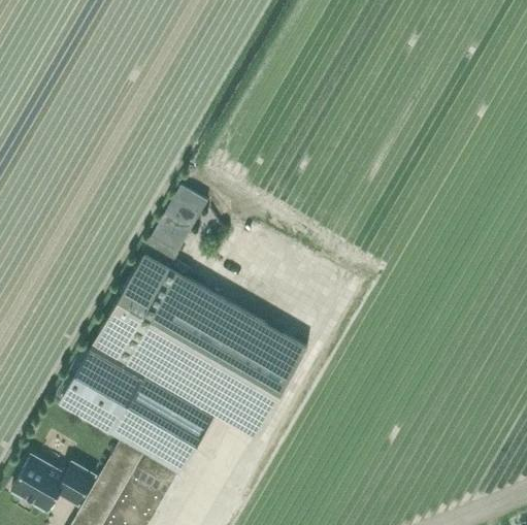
[(179,188),(150,240),(176,256),(206,203),(179,188)]
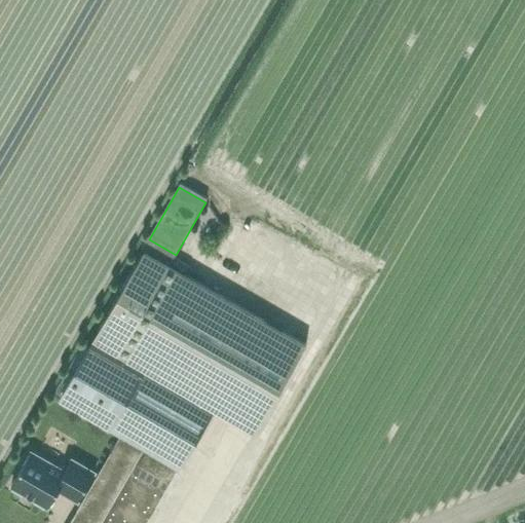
[(144,253),(58,402),(120,438),(70,522),(148,522),(213,414),(254,437),(305,346),(144,253)]
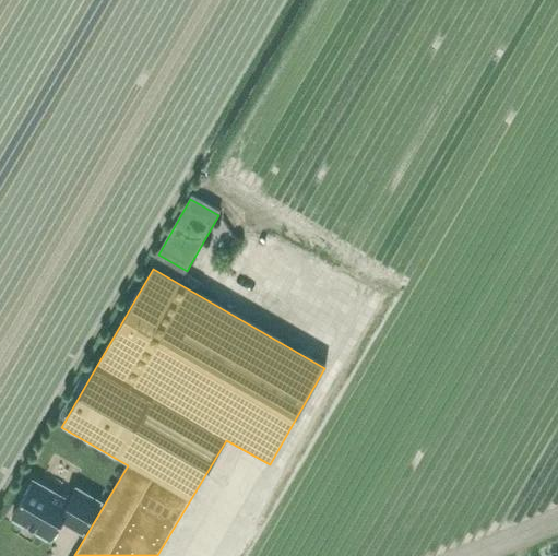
[(75,491),(69,504),(33,483),(11,520),(50,543),(61,523),(82,536),(99,505),(75,491)]
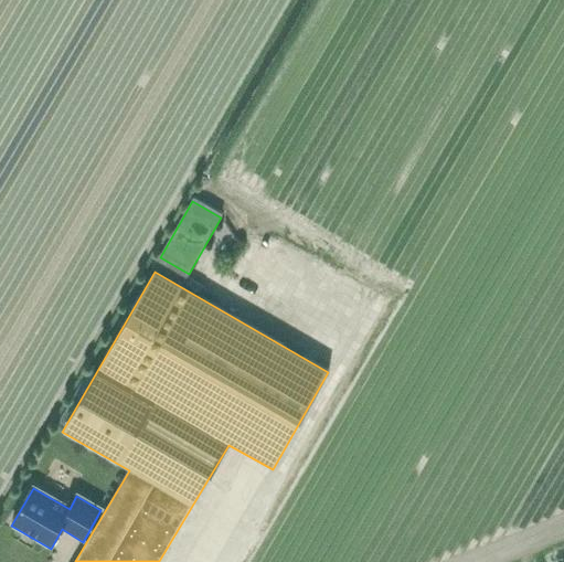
[(241,500),(246,511),(264,502),(257,491),(241,500)]
